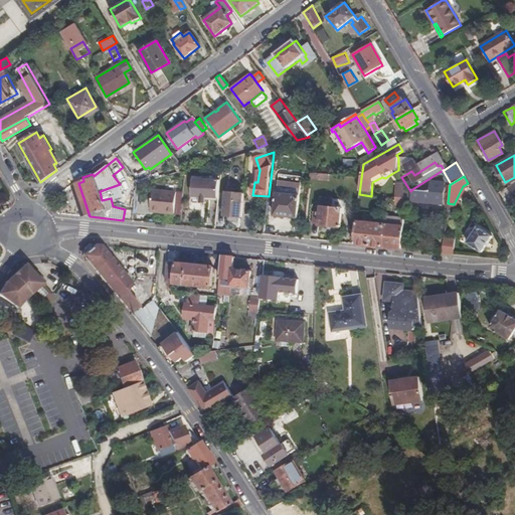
[(218,201),(220,183),(194,179),(192,197),(201,198),(206,199),(218,201)]
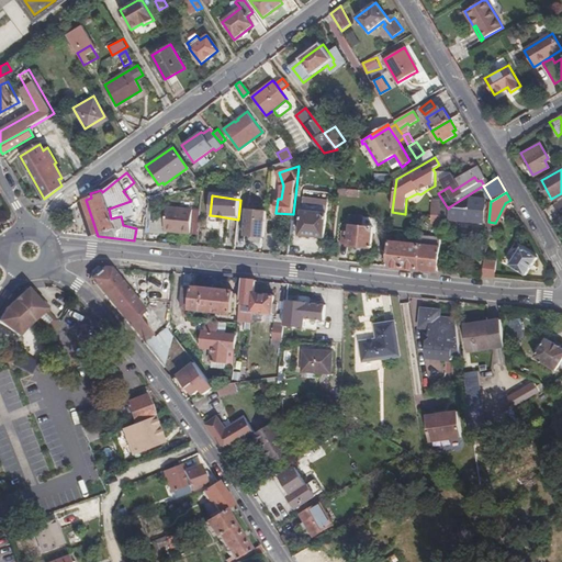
[(470,209),(450,206),(449,218),(483,222),(485,200),(471,199),(470,209)]
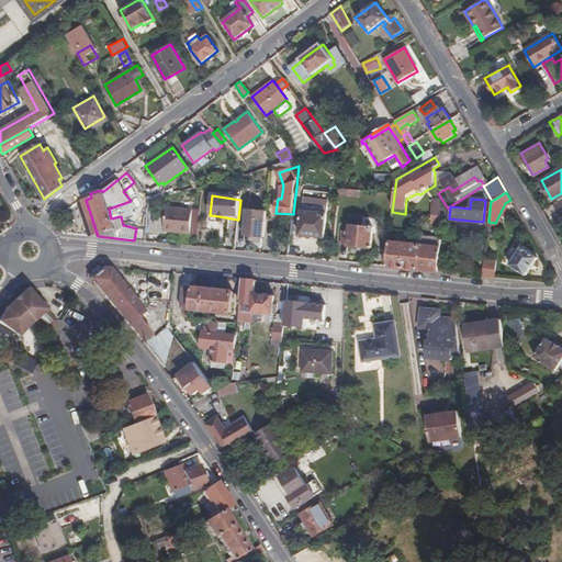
[(191,210),(166,208),(163,231),(189,234),(191,210)]
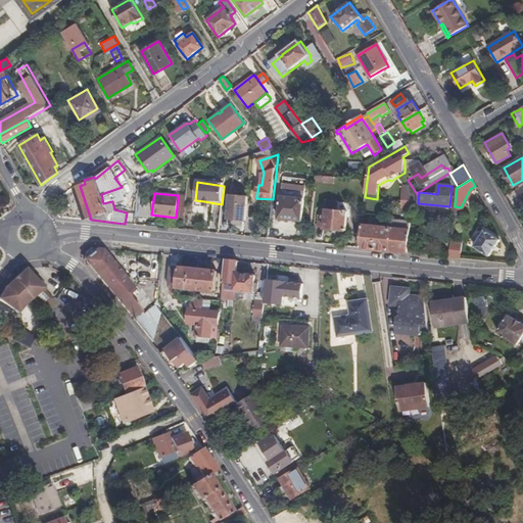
[(247,197),(227,195),(226,223),(245,225),(247,197)]
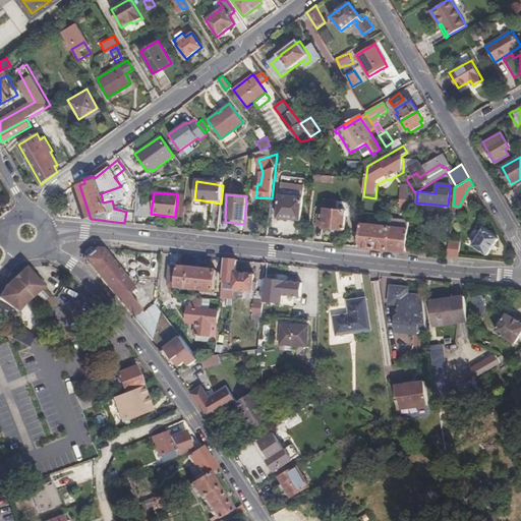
[(303,197),(280,195),(278,218),(301,220),(303,197)]
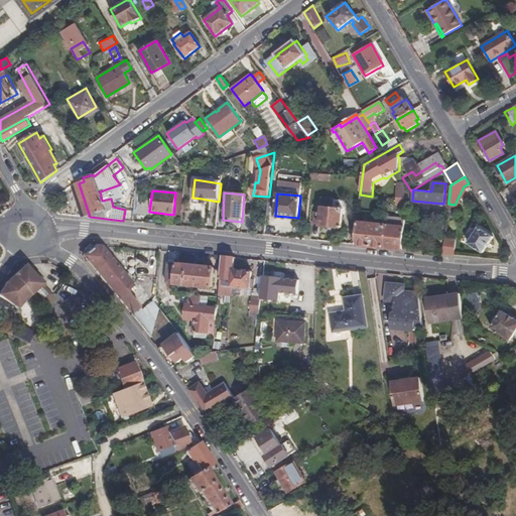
[(347,201),(323,199),(320,213),(314,212),(312,225),(319,225),(319,227),(341,228),(342,210),(346,210),(347,201)]
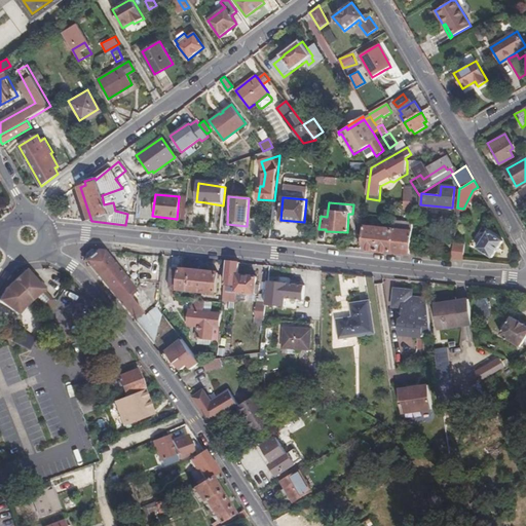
[(395,221),(393,229),(391,253),(410,255),(413,223),(395,221)]
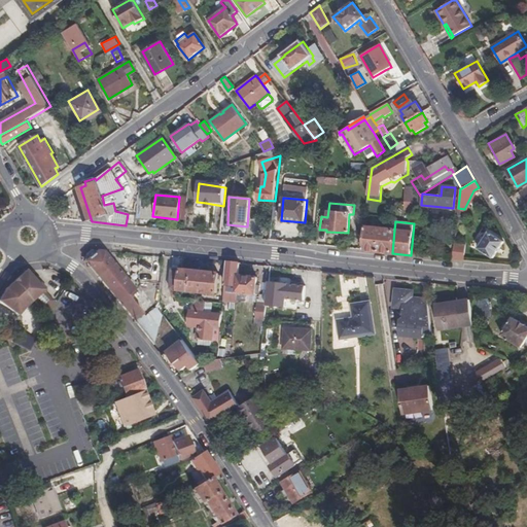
[(364,226),(362,250),(392,253),(394,230),(364,226)]
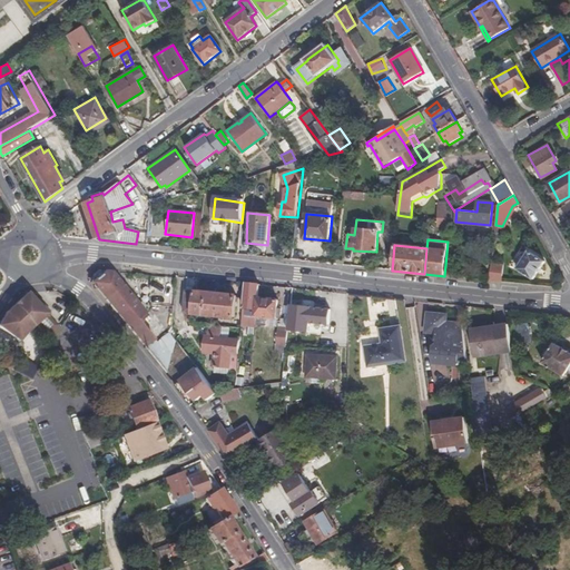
[(529,251),(518,268),(533,279),(544,262),(529,251)]
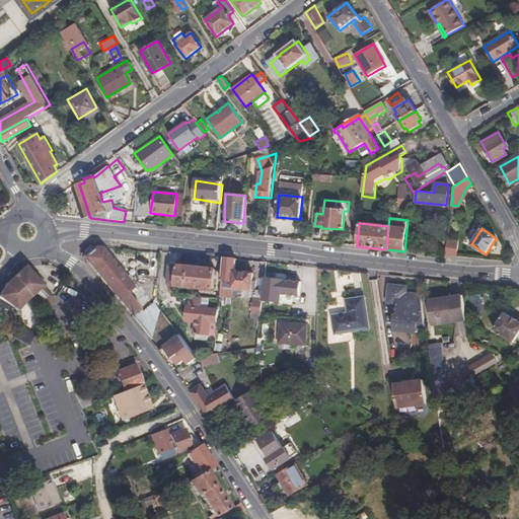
[(448,241),(446,255),(454,256),(456,243),(448,241)]
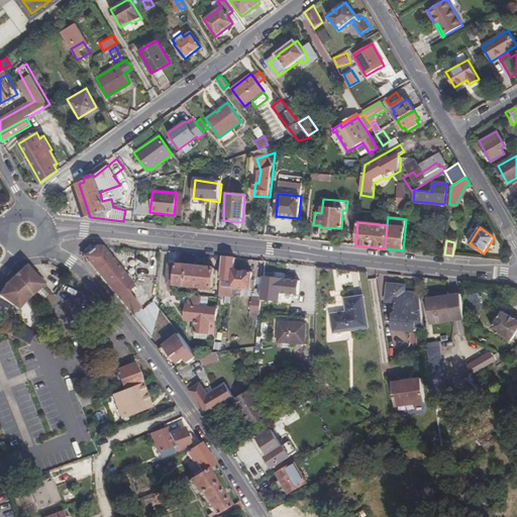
[(122,308),(128,315),(136,308),(122,290),(129,284),(98,244),(87,244),(82,248),(82,255),(97,275),(122,308)]
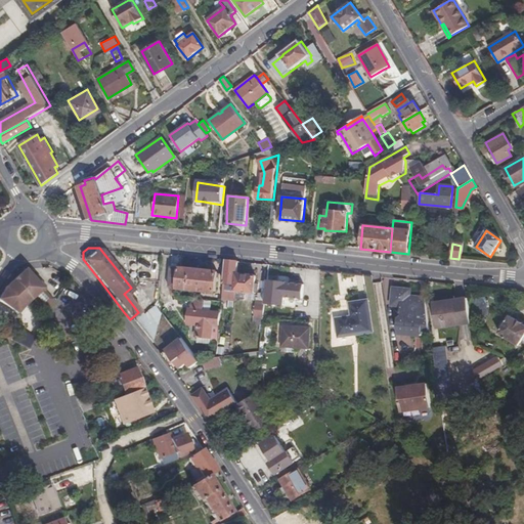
[(234,282),(235,271),(237,260),(224,259),(222,281),(234,282)]
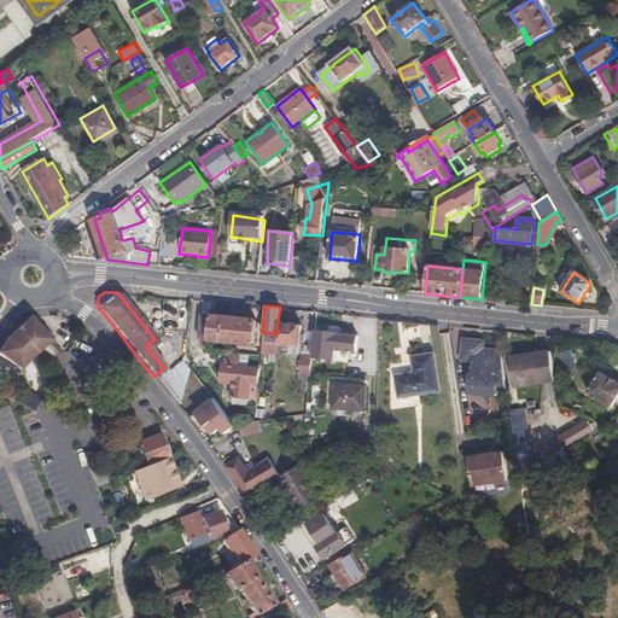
[(254,342),(255,319),(225,315),(200,314),(198,333),(198,338),(199,343),(200,347),(207,348),(209,338),(249,342),(254,342)]
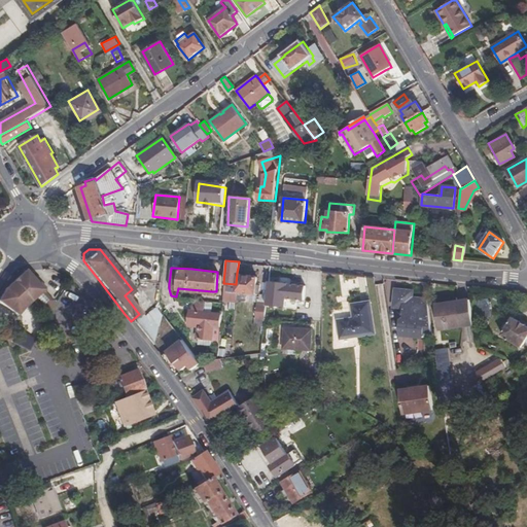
[(41,289),(24,270),(23,271),(4,289),(0,294),(0,302),(16,315),(22,306),(27,311),(35,304),(32,297),(41,289)]
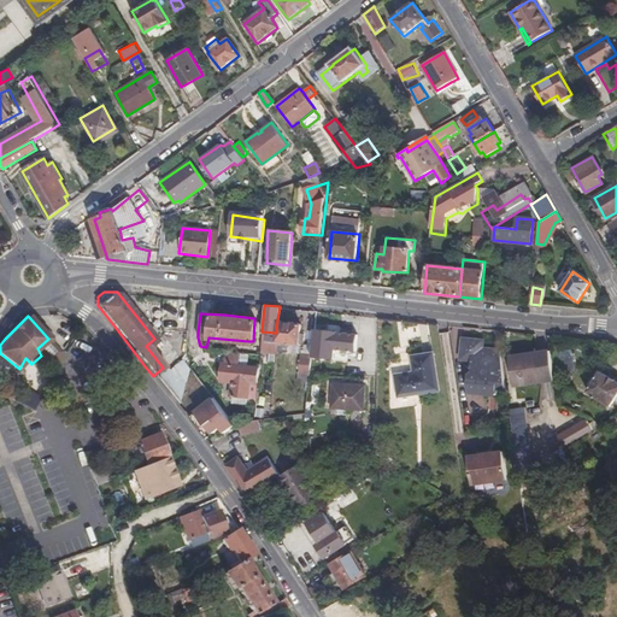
[(51,336),(33,316),(28,316),(48,339),(51,336)]
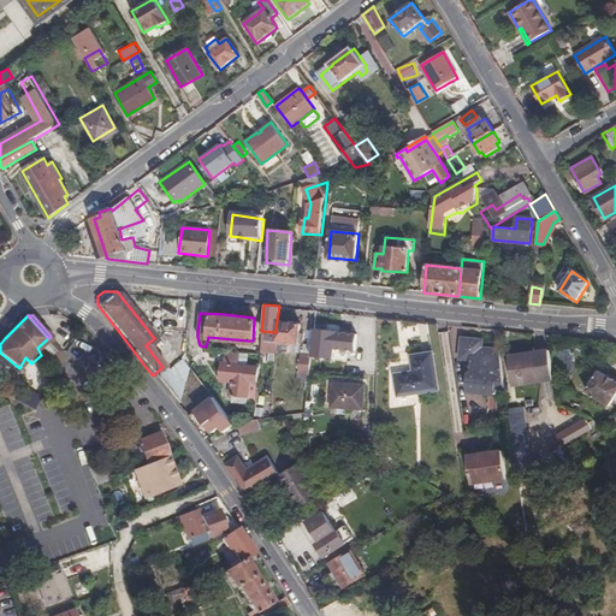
[(374,332),(375,317),(366,315),(365,332),(374,332)]
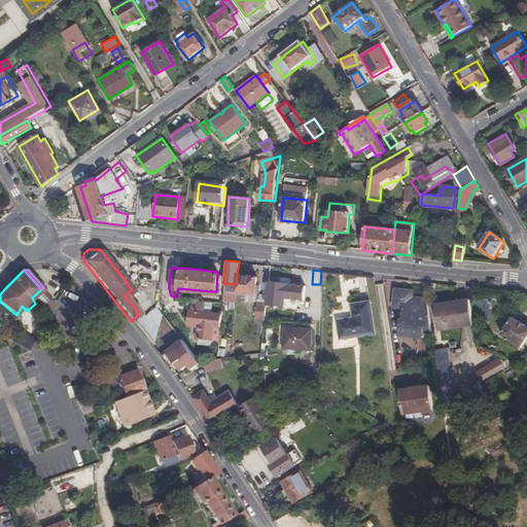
[(256,276),(237,273),(236,284),(235,290),(254,292),(256,276)]
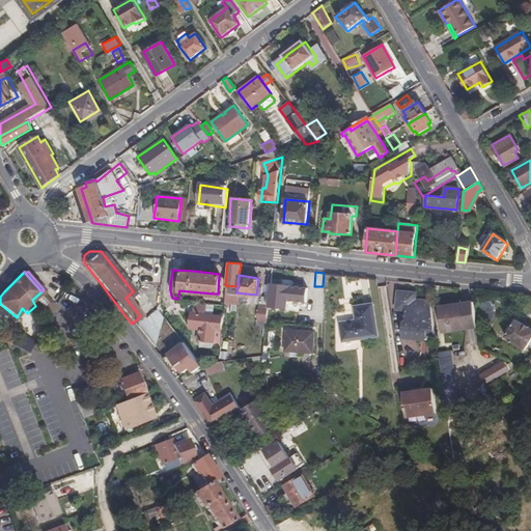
[(308,288),(271,284),(269,311),(288,313),(288,303),(307,306),(308,288)]
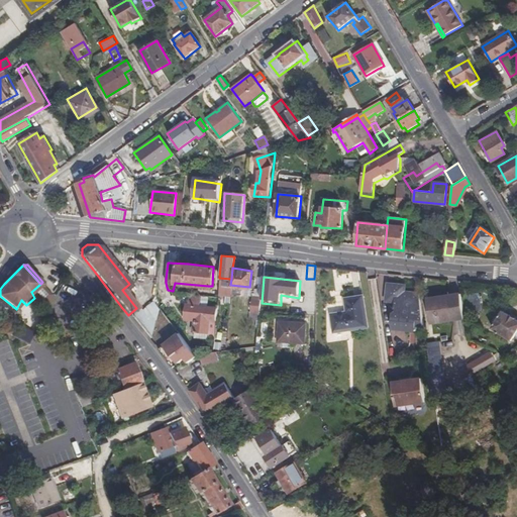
[(393,327),(424,330),(421,305),(419,291),(404,290),(403,292),(399,292),(399,287),(398,284),(389,283),(387,286),(386,298),(389,300),(395,300),(394,307),(396,308),(395,309),(392,312),(391,322),(393,324),(393,327)]
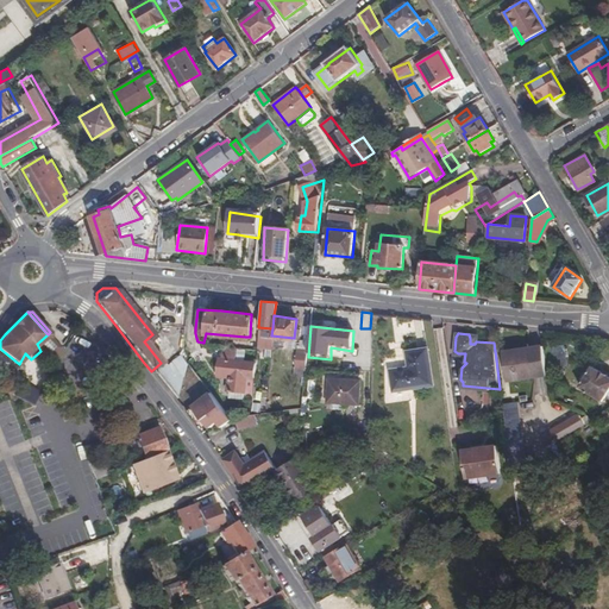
[(52,341),(48,334),(37,344),(41,351),(52,341)]
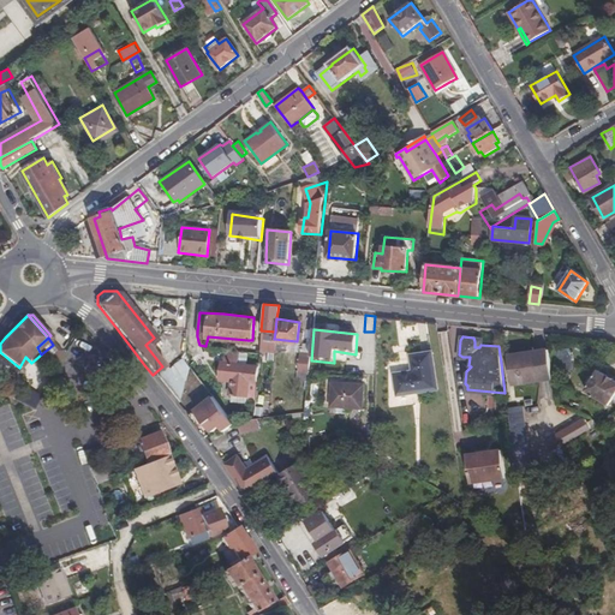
[(53,345),(41,354),(52,370),(61,356),(53,345)]
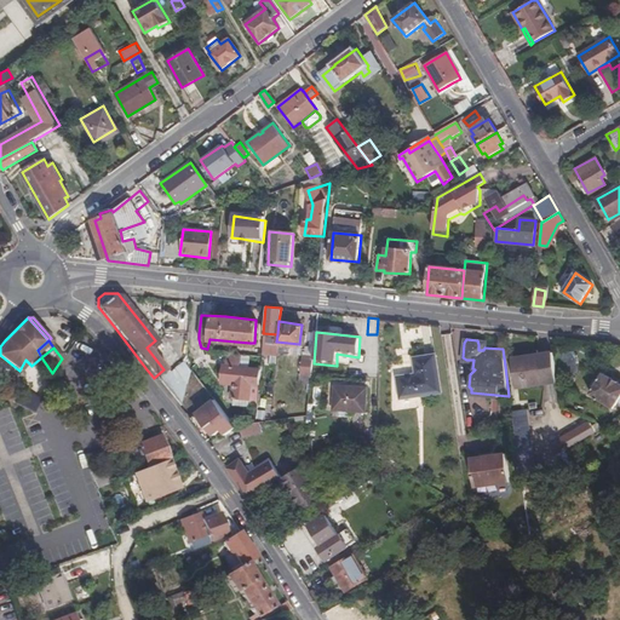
[(556,379),(552,350),(514,354),(517,383),(556,379)]
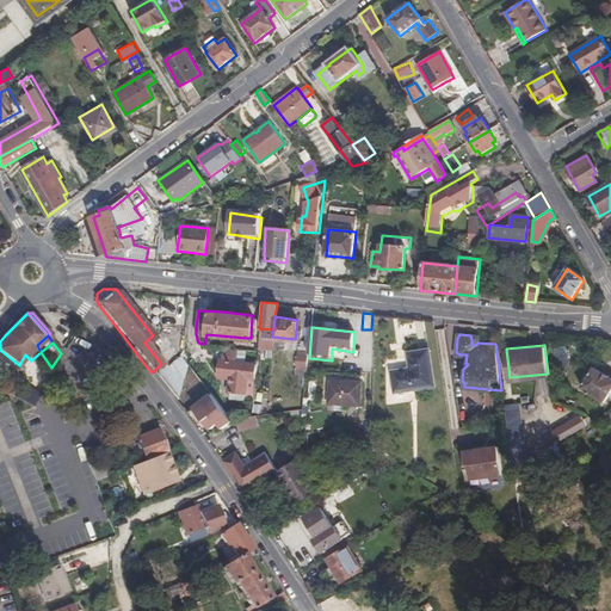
[(254,378),(257,350),(223,346),(220,374),(230,375),(229,389),(245,392),(246,378),(254,378)]
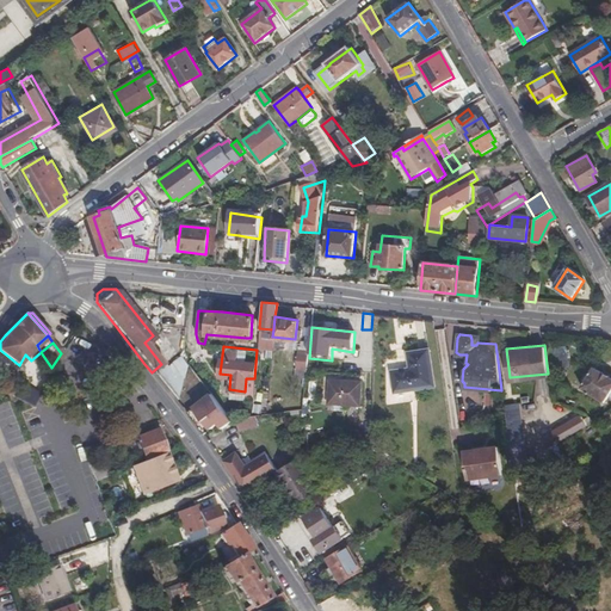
[(304,369),(307,353),(296,352),(295,368),(304,369)]
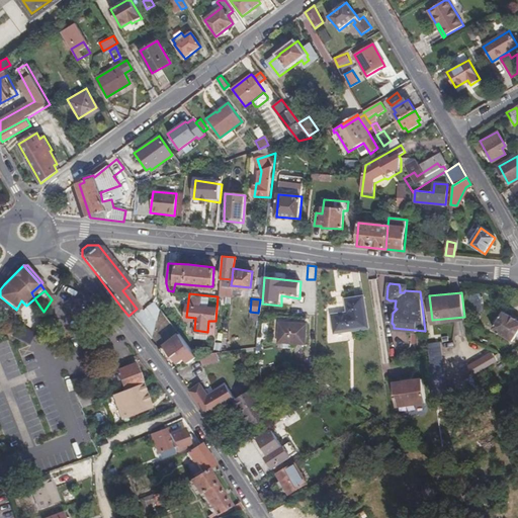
[(366,318),(363,298),(346,300),(347,314),(332,316),(334,334),(367,330),(366,318)]
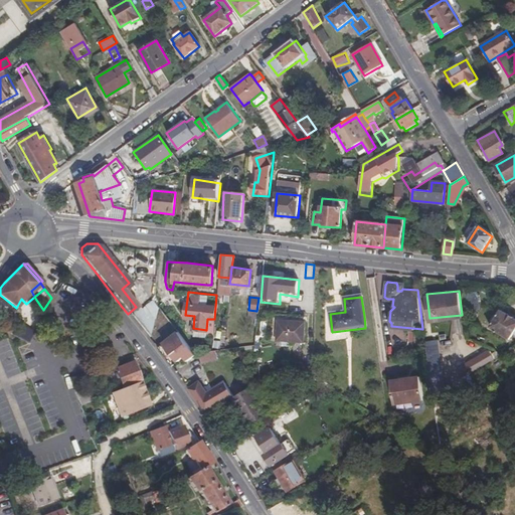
[(508,338),(514,326),(514,319),(511,317),(512,316),(506,312),(505,313),(498,308),(487,324),(508,338)]
